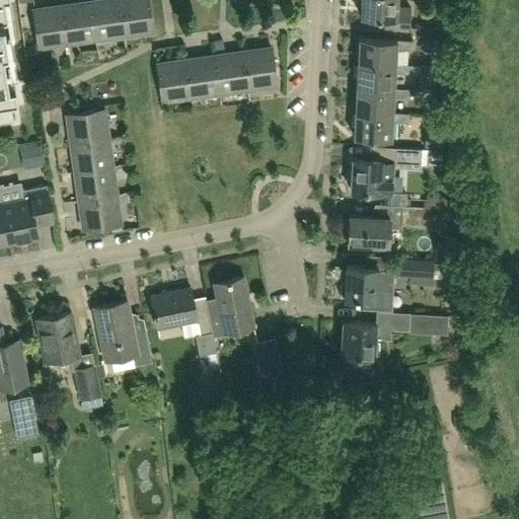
[(0,0),(0,122),(14,120),(10,100),(16,99),(14,86),(8,87),(3,56),(8,55),(3,21),(7,20),(4,0),(7,0),(0,0)]
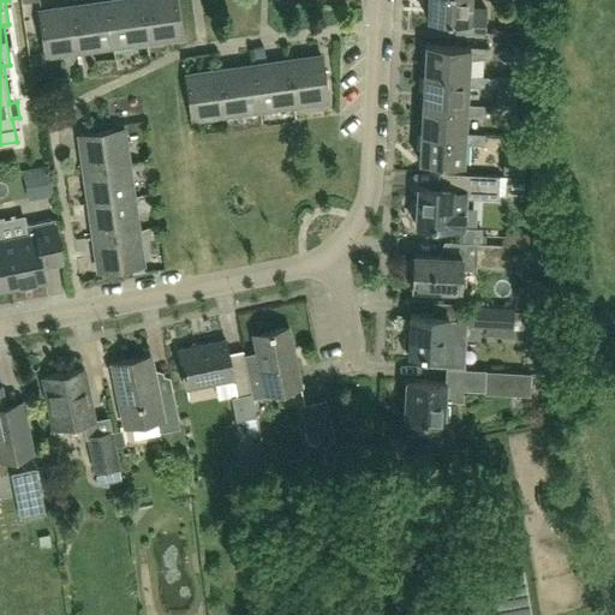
[(141,0),(113,0),(107,1),(113,47),(147,42),(141,0)]
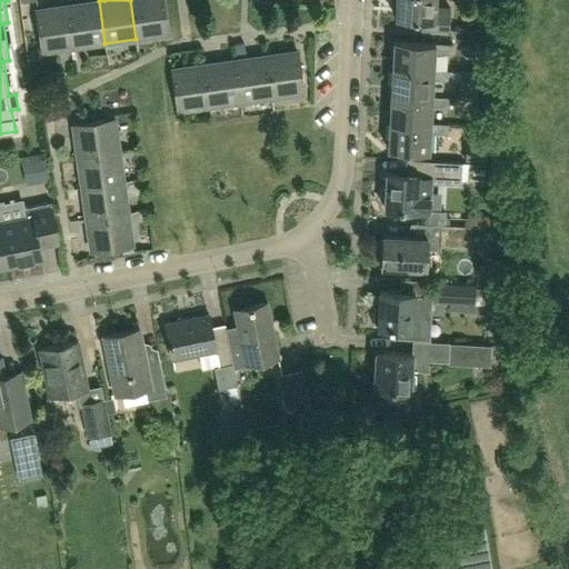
[(130,0),(136,39),(167,35),(162,0),(130,0)]
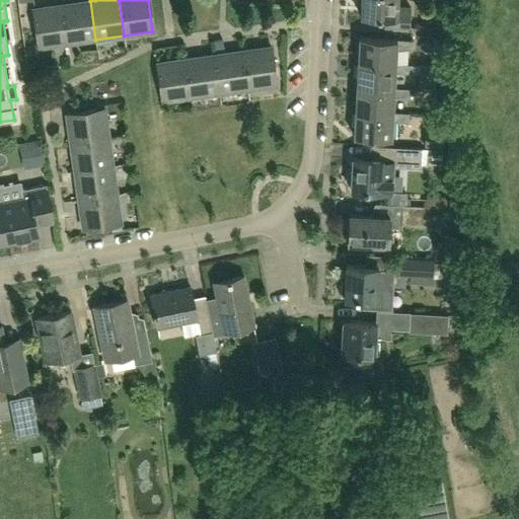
[(397,0),(361,0),(361,16),(384,18),(384,27),(409,28),(411,7),(397,6),(397,0)]
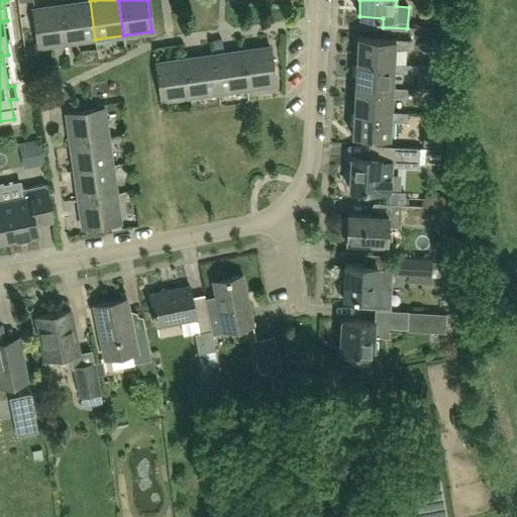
[(90,1),(62,5),(67,43),(95,39),(90,1)]
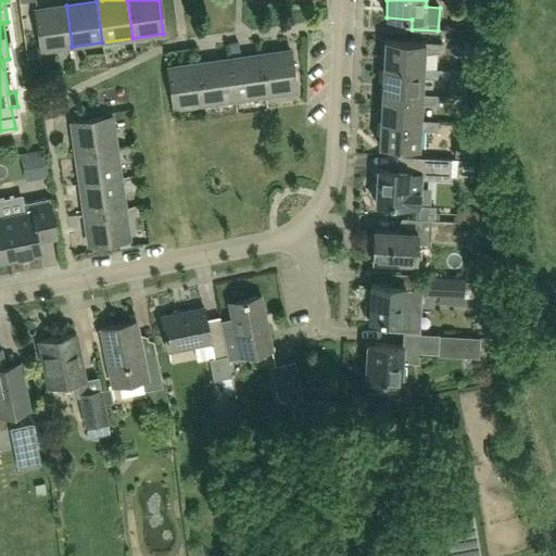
[(72,47),(66,5),(35,10),(41,51),(72,47)]
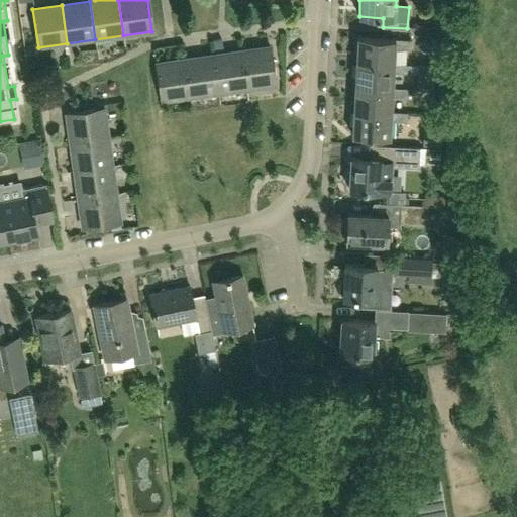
[(419,48),(436,49),(437,36),(420,35),(419,48)]
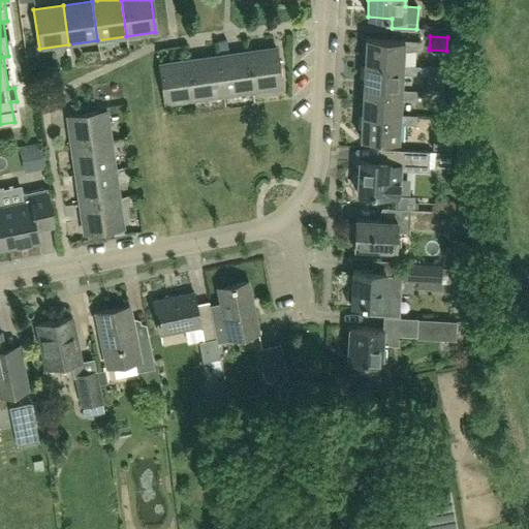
[(366,38),(365,63),(403,65),(404,51),(422,51),(422,41),(366,38)]
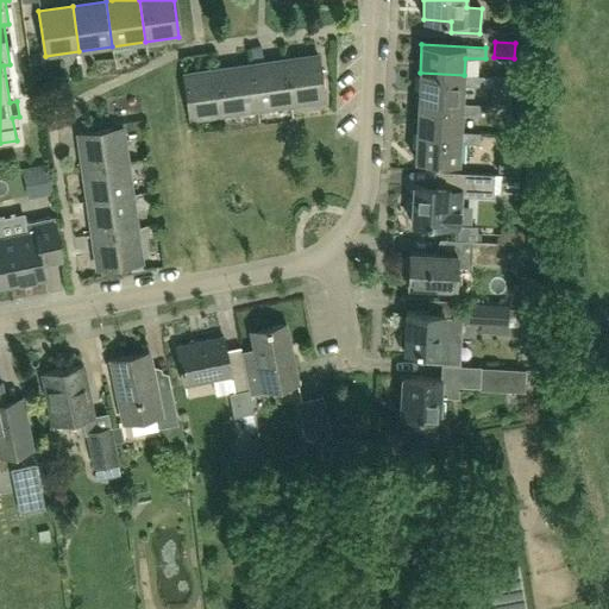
[(316,54),(283,58),(289,104),(322,99),(316,54)]
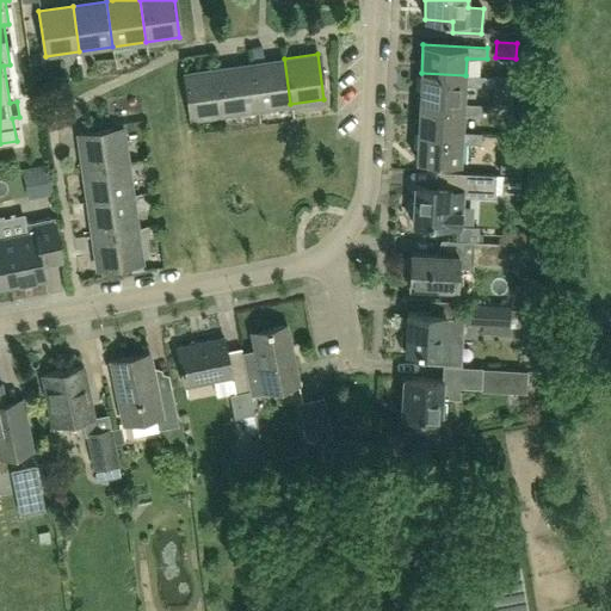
[(290,104),(284,59),(251,63),(258,109),(290,104)]
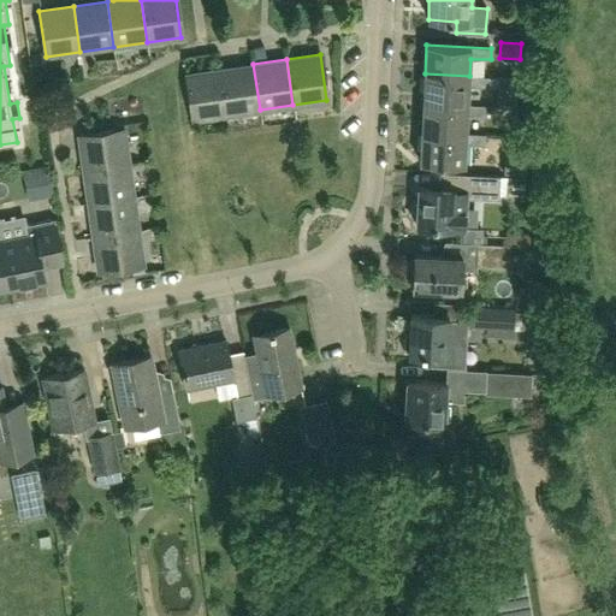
[(253,64),(219,69),(226,114),(260,110),(253,64)]
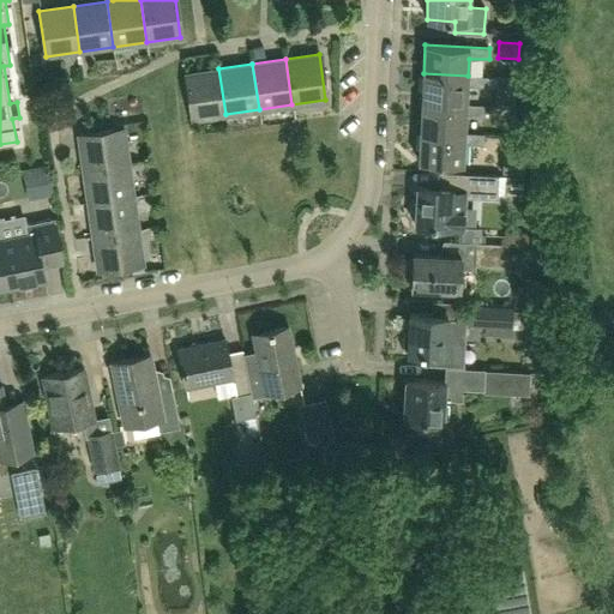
[(226,114),(218,68),(185,73),(192,119),(226,114)]
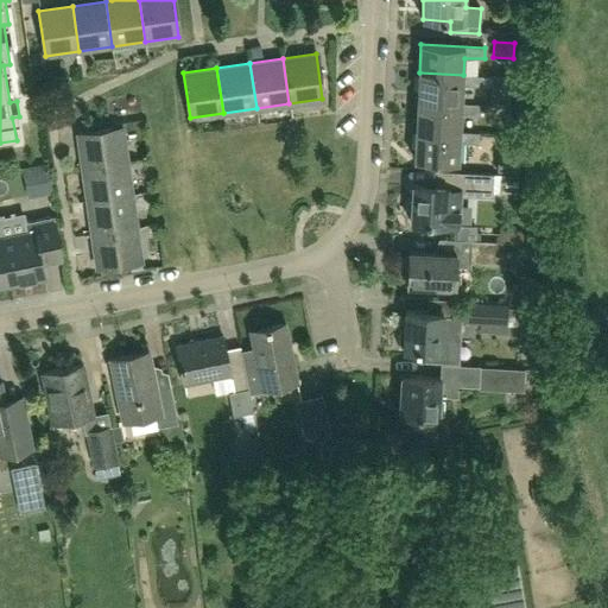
[(419,73),(418,101),(462,103),(462,102),(462,87),(482,88),(483,76),(463,75),(419,73)]
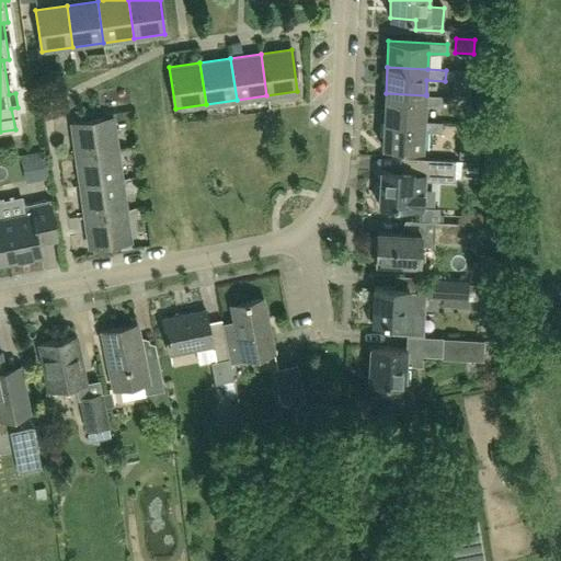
[(455,70),(455,81),(472,82),(473,71),(455,70)]
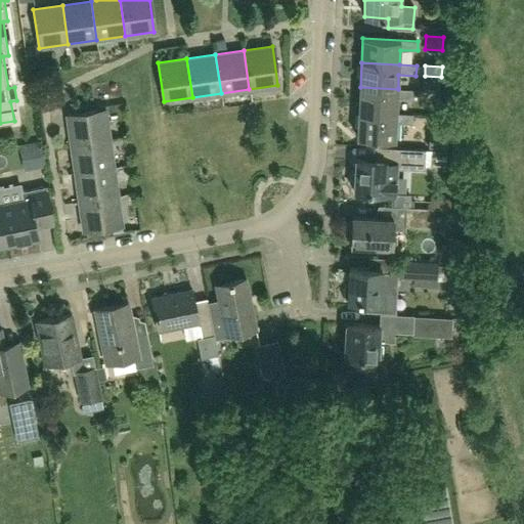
[(398,89),(360,87),(358,112),(396,114),(396,113),(397,98),(415,99),(415,89),(398,88),(398,89)]
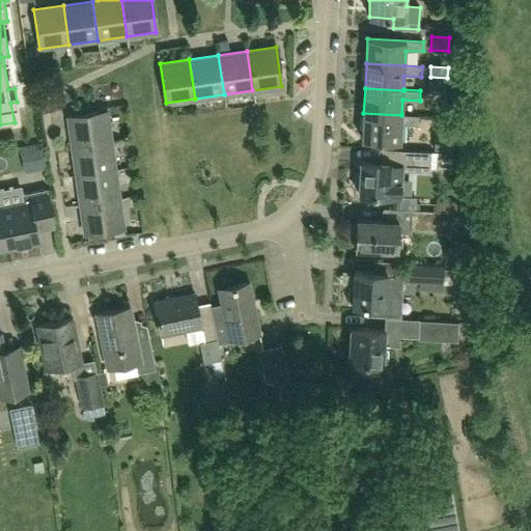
[(72,147),(111,142),(107,112),(67,118),(72,147)]
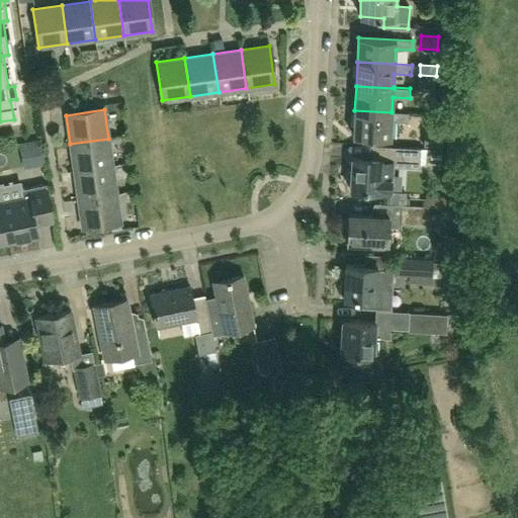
[(392,112),(354,110),(353,136),(391,138),(392,121),(408,122),(409,112),(392,111),(392,112)]
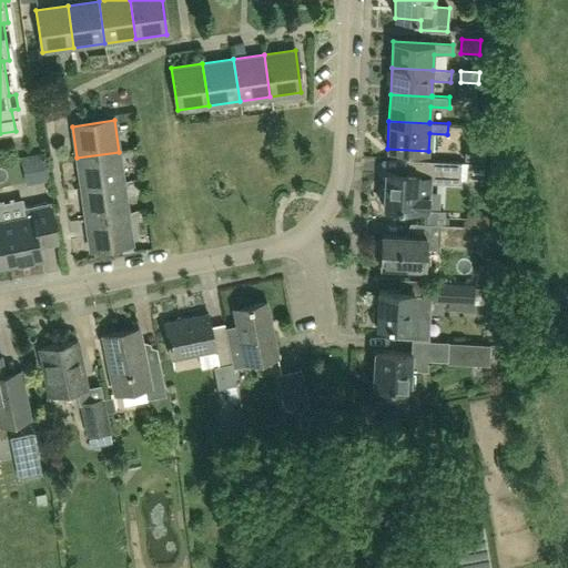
[(119,152),(77,158),(81,189),(123,183),(119,152)]
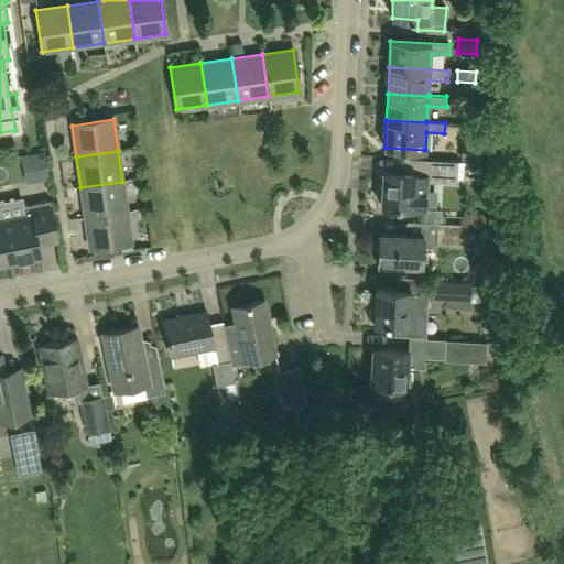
[(44,152),(21,156),(22,166),(34,164),(38,182),(50,180),(44,152)]
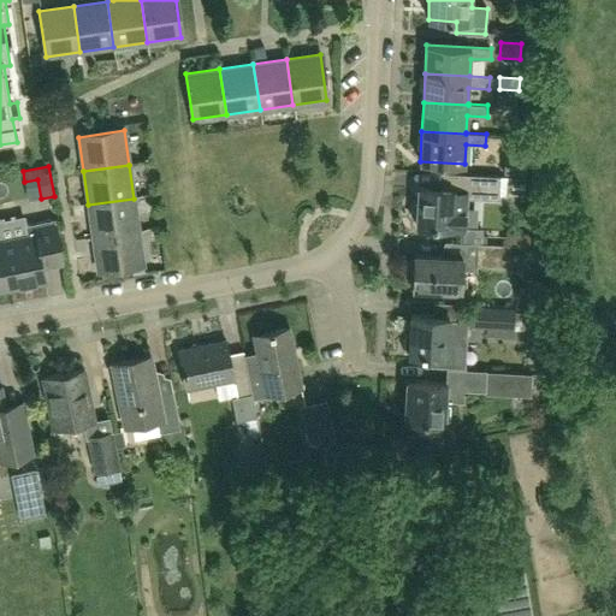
[(419,187),(416,225),(465,227),(466,197),(479,199),(479,194),(498,195),(499,176),(439,172),(438,188),(419,187)]
